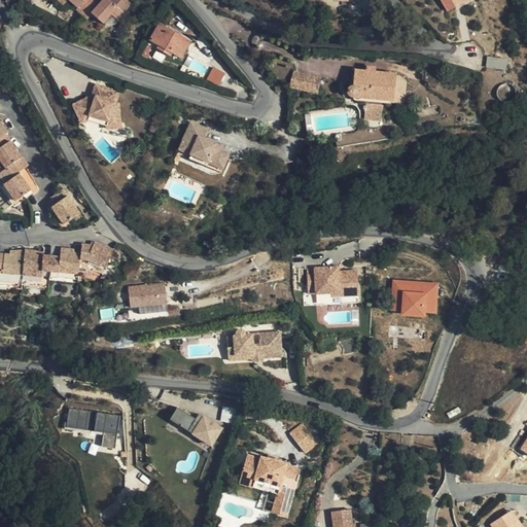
[(68,0),(77,8),(84,0),(68,0)]
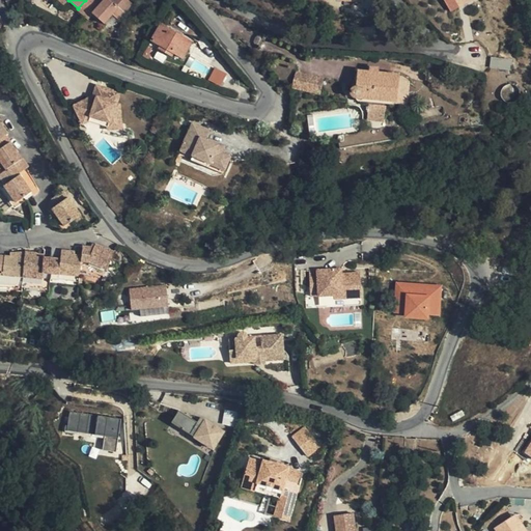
[(100,0),(85,0),(78,8),(77,10),(87,21),(92,14),(91,14),(102,2),(100,0)]
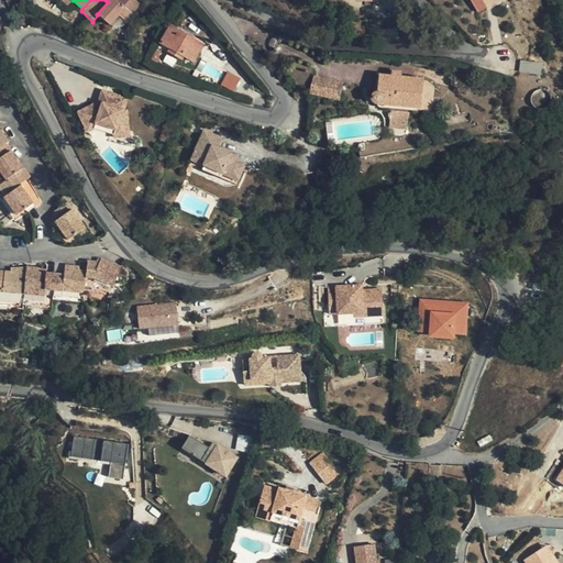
[(111,25),(120,15),(125,9),(131,14),(140,4),(134,0),(114,0),(113,0),(109,0),(108,2),(97,14),(98,14),(111,25)]
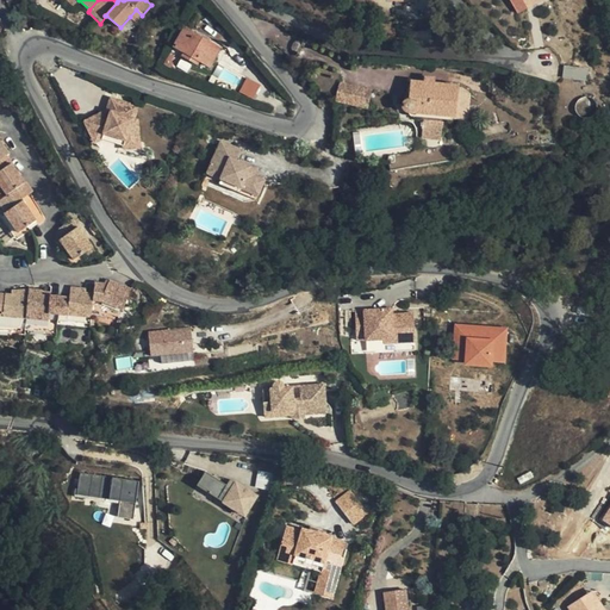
[(530,0),(533,2),(536,0),(508,0),(520,20),(529,14),(523,4),(529,0),(530,0)]
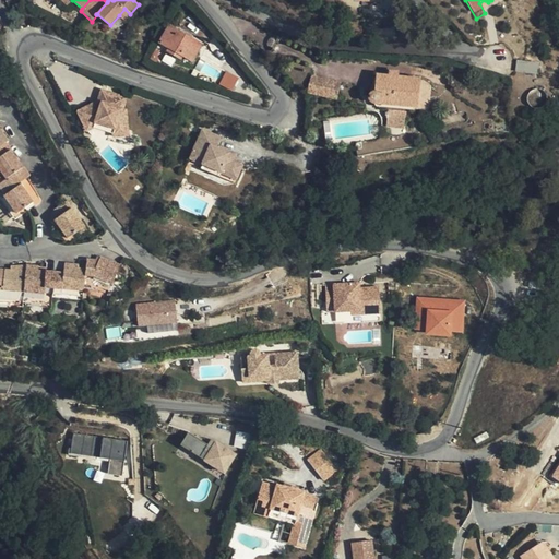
[(501,3),(499,0),(491,0),(488,2),(486,0),(485,0),(479,3),(485,13),(501,3)]
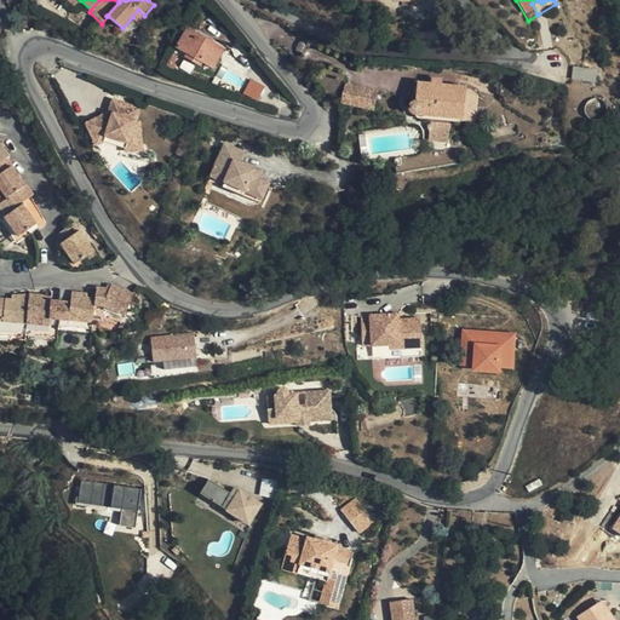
[(138,23),(144,16),(138,10),(132,17),(138,23)]
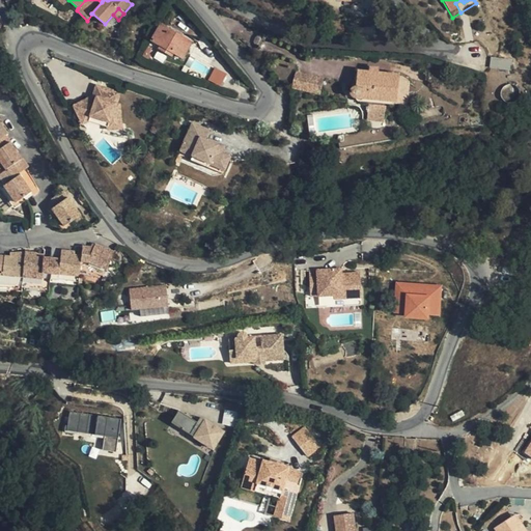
[(192,42),(160,25),(151,40),(161,46),(159,49),(171,56),(173,53),(183,58),(192,42)]
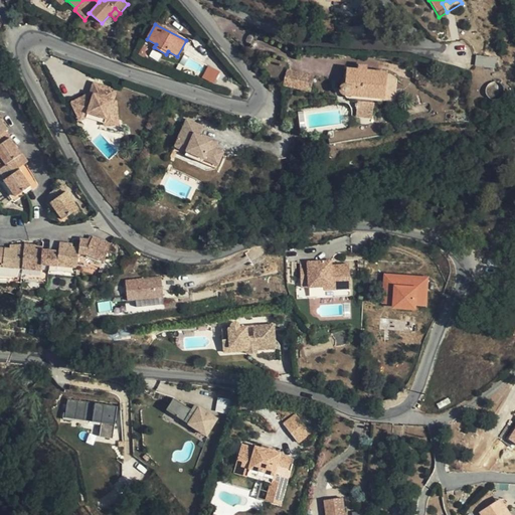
[(207,65),(202,77),(214,82),(219,71),(207,65)]
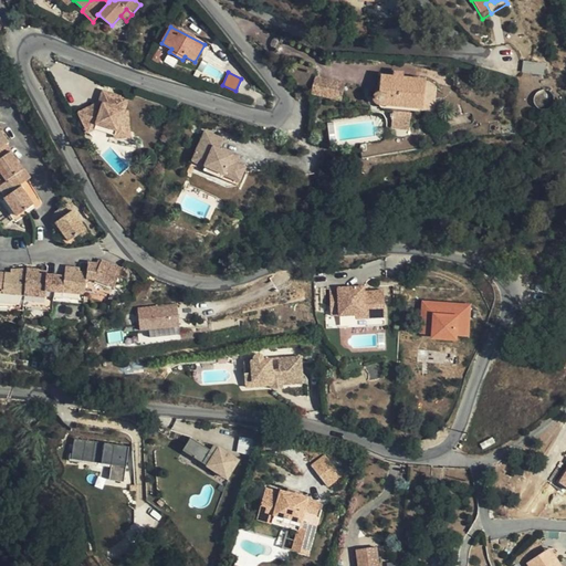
[(394,76),(383,75),(380,93),(378,93),(377,93),(375,94),(374,96),(374,97),(374,100),(374,101),(375,103),(376,105),(378,105),(421,109),(425,80),(404,77),(404,73),(394,72),(394,76)]
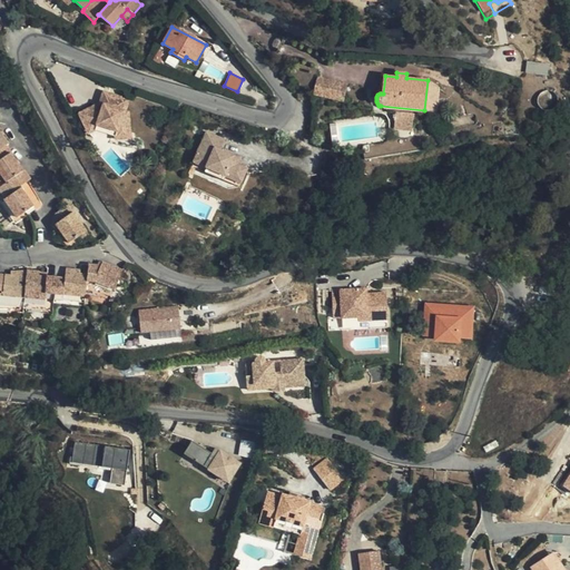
[(529,72),(528,82),(550,85),(551,75),(529,72)]
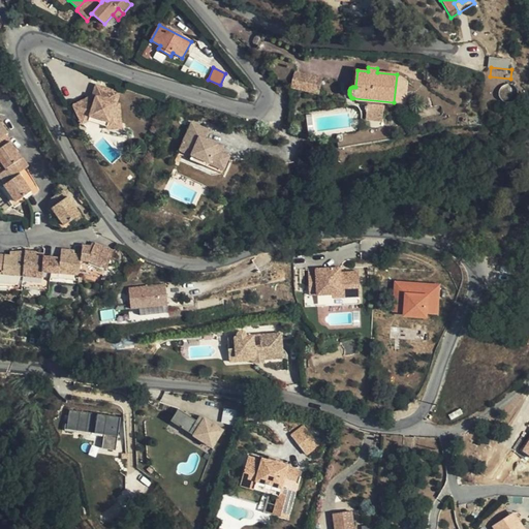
[(323,80),(298,74),(293,91),(320,96),(323,80)]
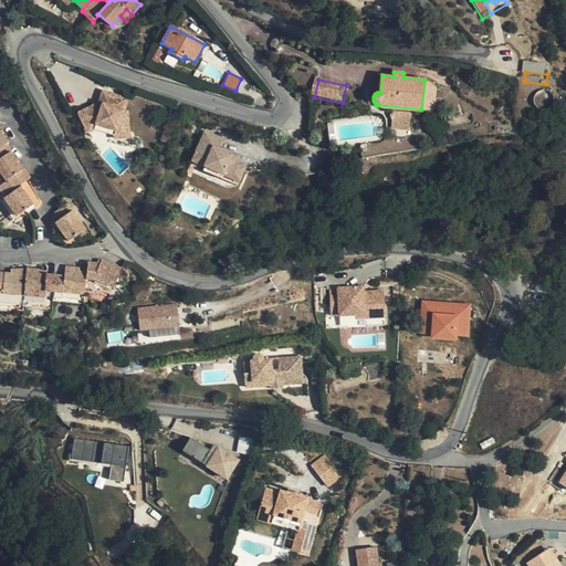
[(122,113),(125,102),(100,94),(96,106),(101,107),(98,112),(90,109),(80,114),(84,124),(94,127),(95,125),(105,127),(104,130),(114,134),(112,139),(112,142),(127,139),(125,114),(122,113)]
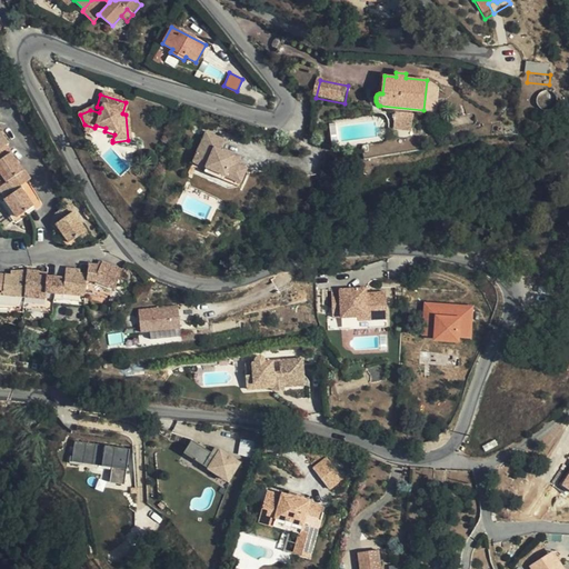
[(412,113),(397,112),(395,128),(411,129),(412,113)]
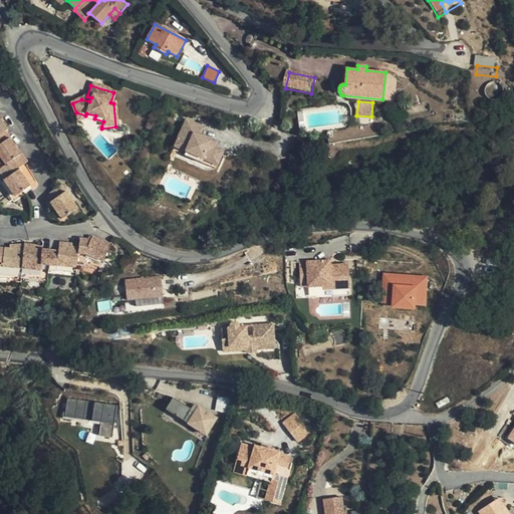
[(76,112),(72,103),(69,105),(78,123),(83,120),(101,126),(103,121),(94,118),(95,115),(86,113),(85,115),(76,112)]
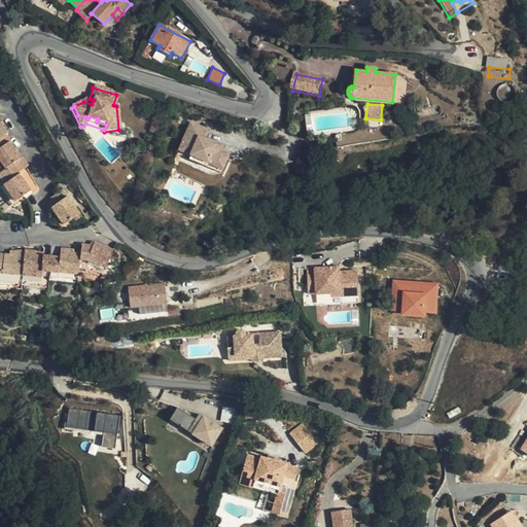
[(0,186),(12,204),(31,190),(19,172),(28,166),(23,157),(22,157),(6,134),(7,133),(0,123),(0,186)]
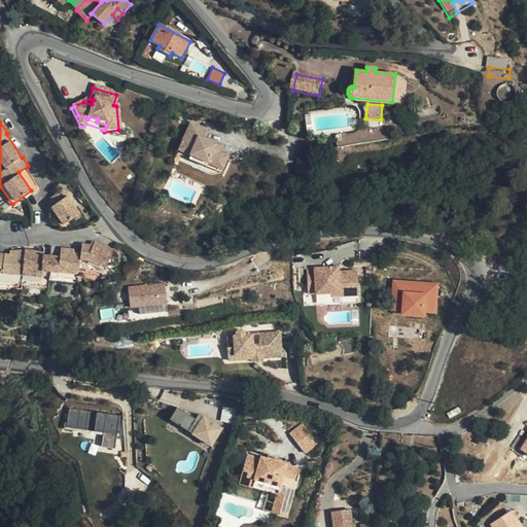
[(202,140),(206,131),(188,123),(181,142),(192,146),(188,156),(206,164),(206,165),(220,171),(226,156),(217,153),(212,151),(214,146),(202,140)]
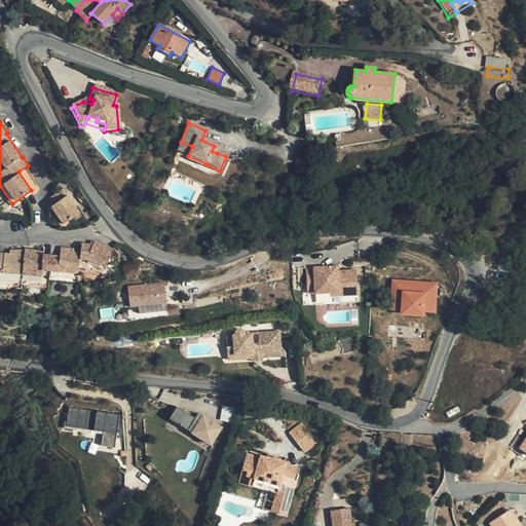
[(192,146),(181,142),(176,151),(188,156),(192,146)]
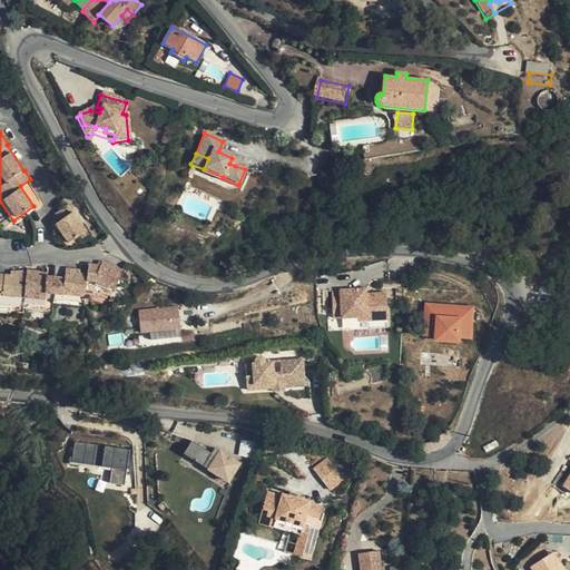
[(223,177),(204,169),(202,174),(220,182),(223,178),(223,177)]
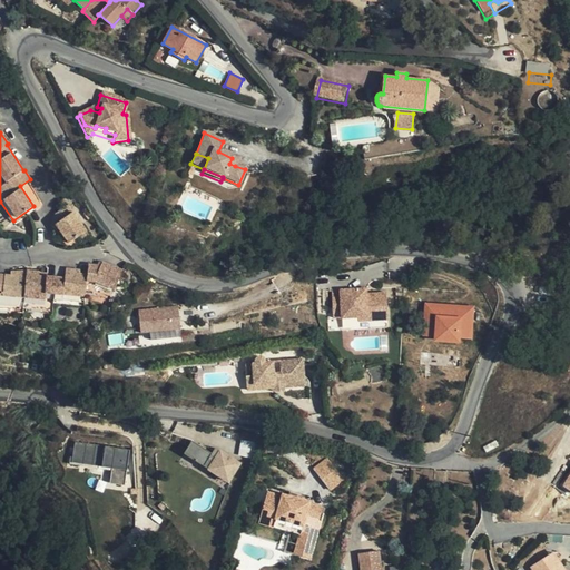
[(61,222),(57,224),(62,233),(69,245),(78,239),(87,233),(68,205),(56,214),(61,222)]
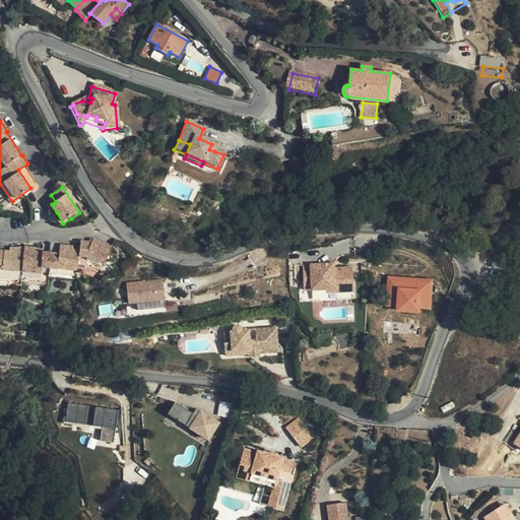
[(53,215),(57,212),(52,204),(48,207),(53,215)]
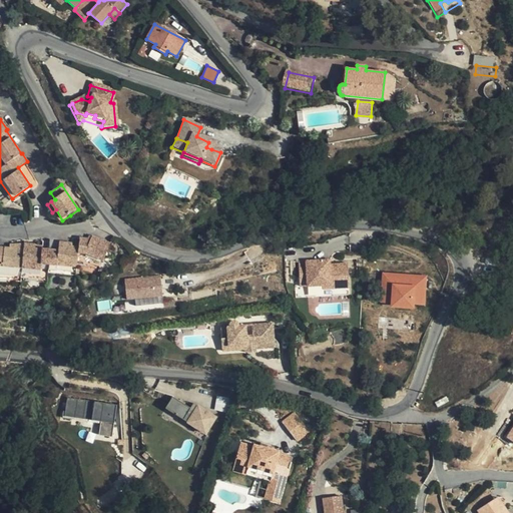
[(81,214),(78,209),(70,215),(76,218),(81,214)]
